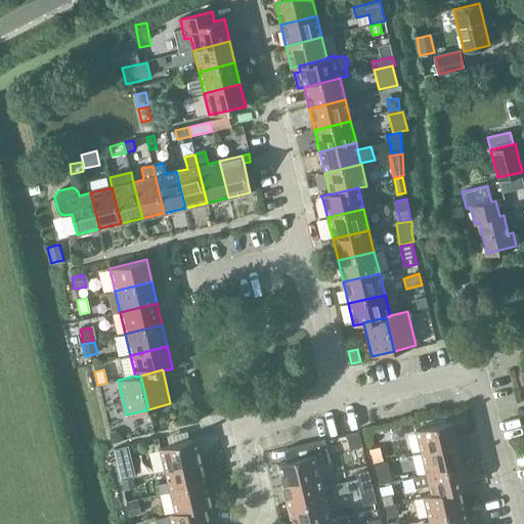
[(398,406),(382,412),(386,427),(403,422),(398,406)]
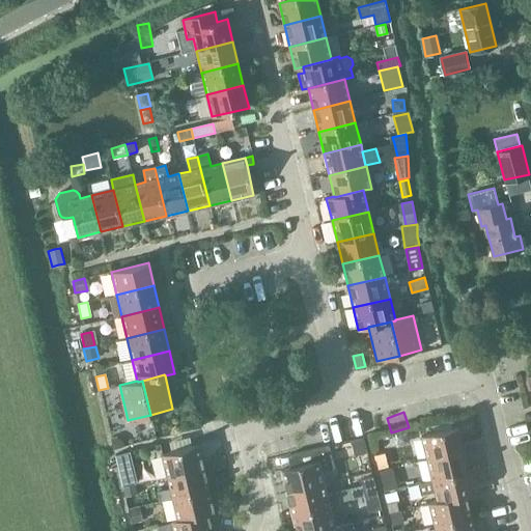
[(421,436),(426,458),(464,449),(457,427),(421,436)]
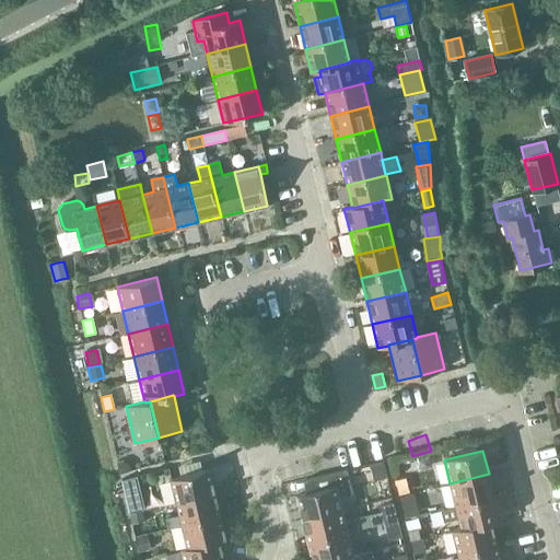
[(124,462),(117,463),(120,474),(130,471),(129,465),(124,462)]
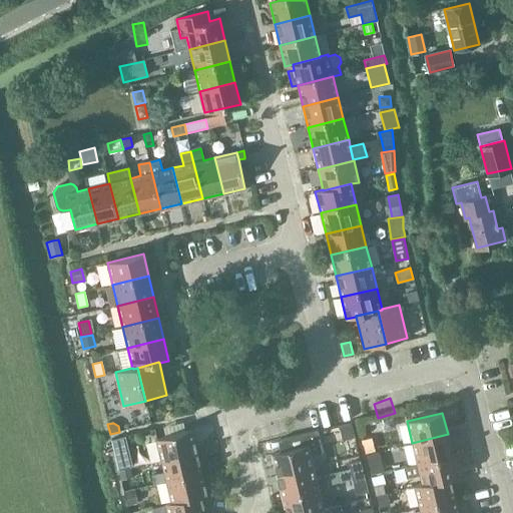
[(342,425),(339,426),(343,440),(355,437),(351,423),(342,425)]
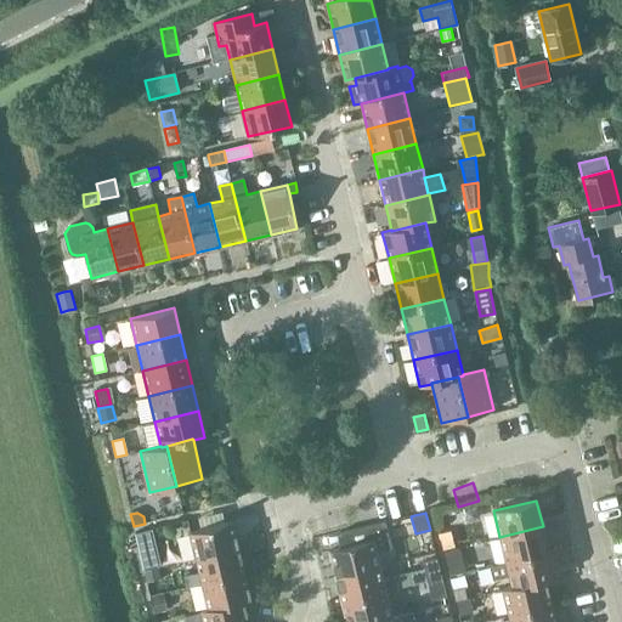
[(190,532),(196,559),(239,548),(232,522),(190,532)]
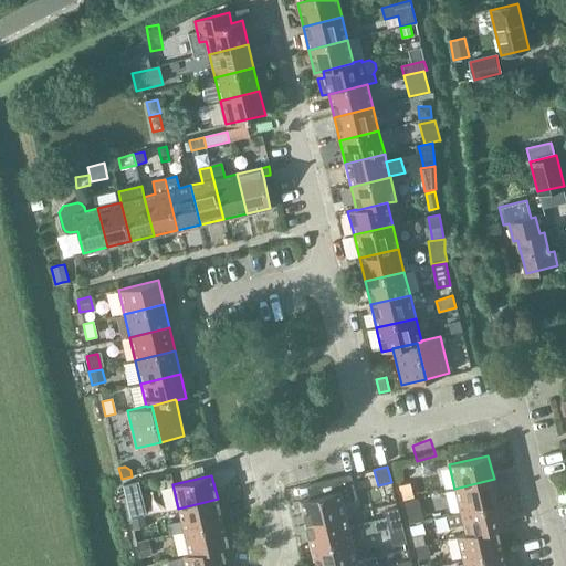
[(345,515),(342,502),(356,499),(350,475),(310,485),(312,499),(301,501),(306,525),(345,515)]
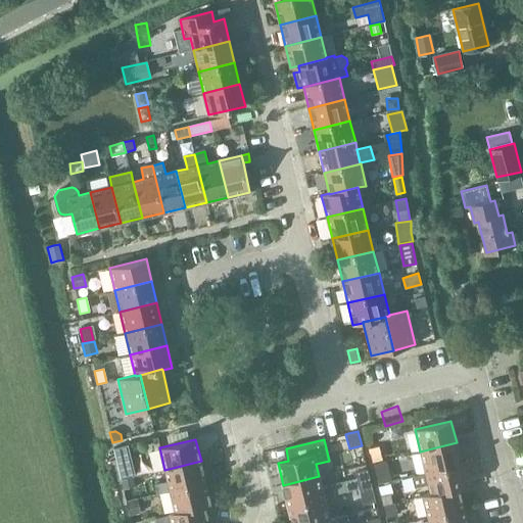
[(420,452),(425,473),(462,464),(457,442),(420,452)]
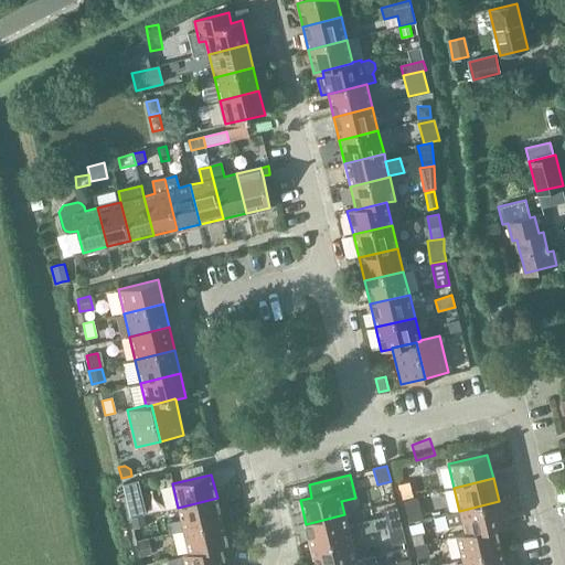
[(137,498),(150,498),(149,481),(137,482),(137,498)]
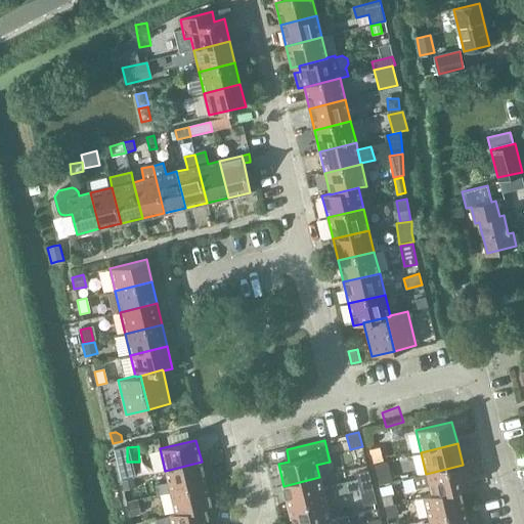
[(380,447),(369,449),(373,464),(383,461),(380,447)]
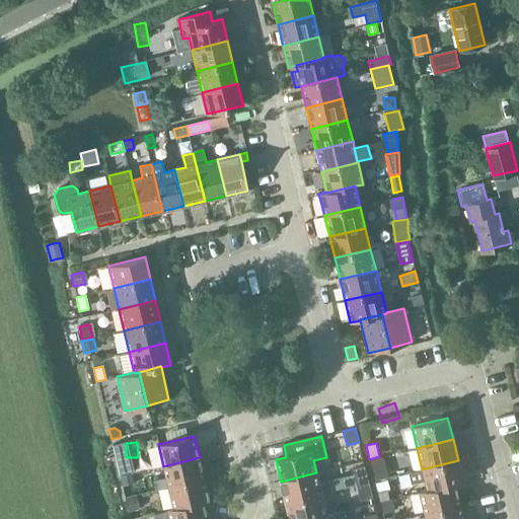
[(154,482),(157,491),(168,488),(205,478),(200,457),(163,466),(166,478),(154,482)]
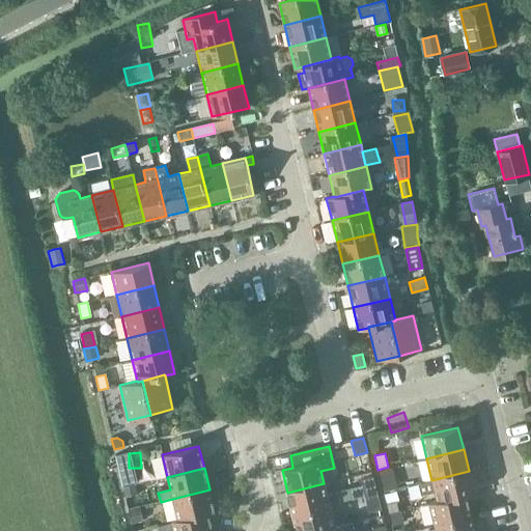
[(469,471),(431,480),(418,483),(420,494),(435,491),(437,501),(437,502),(466,495),(466,496),(474,494),(469,471)]
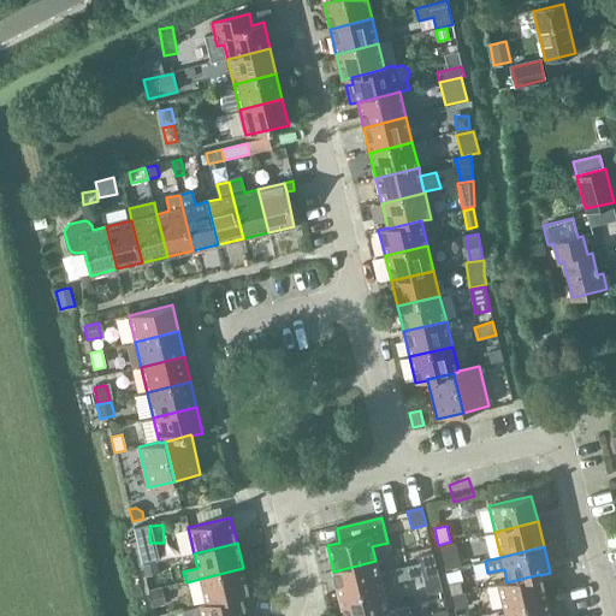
[(155,548),(138,551),(141,563),(159,558),(155,548)]
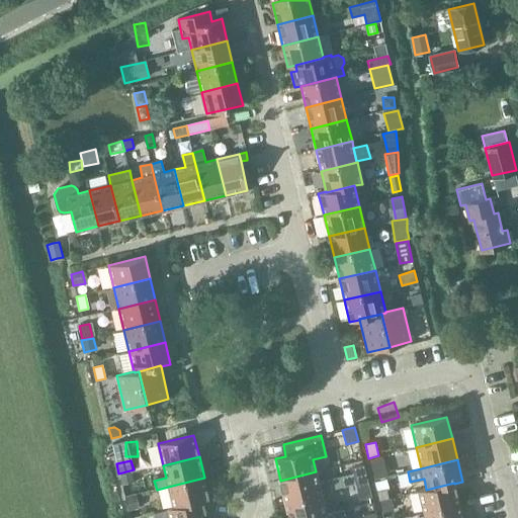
[(364,465),(352,468),(353,473),(356,485),(367,482),(364,465)]
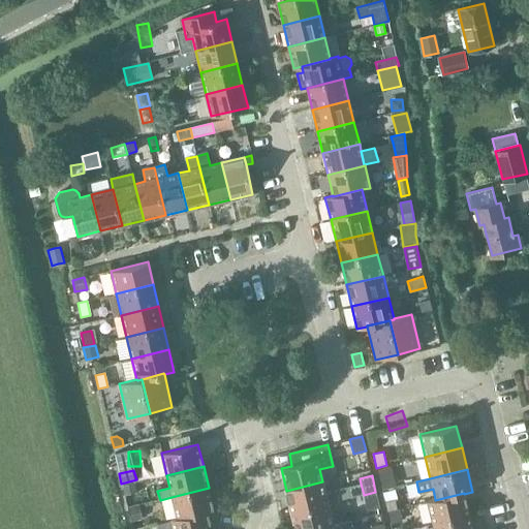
[(286,491),(291,512),(328,503),(338,501),(335,492),(325,494),(322,481),(286,491)]
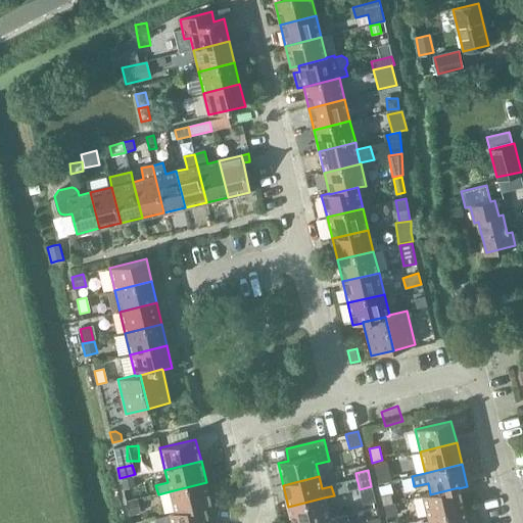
[(133,478),(122,481),(124,488),(135,485),(133,478)]
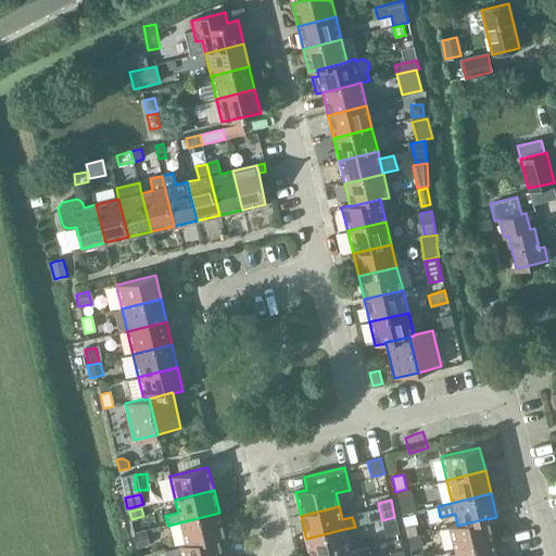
[(180,522),(186,544),(186,545),(218,538),(225,536),(219,513),(180,522)]
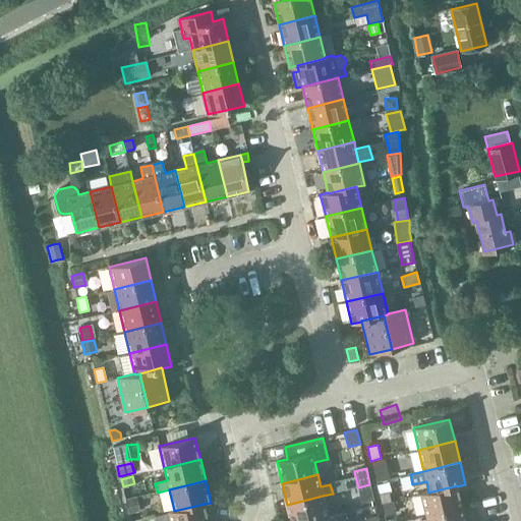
[(369,484),(358,487),(362,503),(373,500),(369,484)]
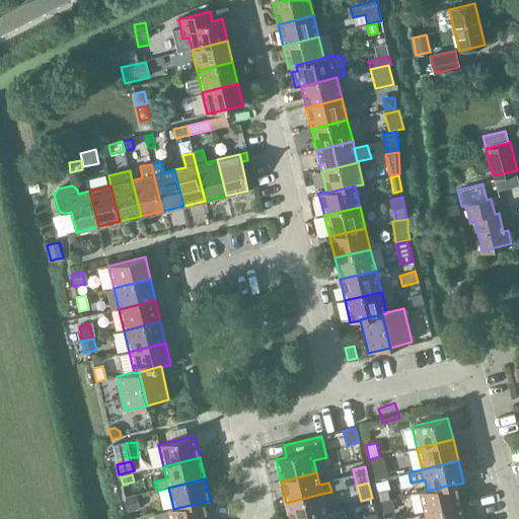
[(419,492),(425,514),(460,505),(455,485),(455,484),(427,491),(427,490),(419,492)]
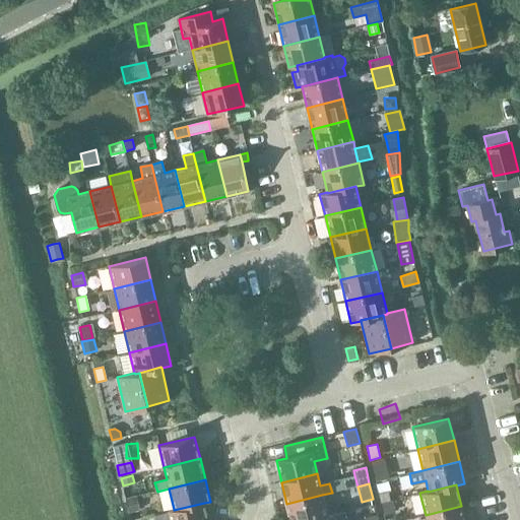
[(388,491),(378,494),(381,504),(382,503),(390,501),(388,491)]
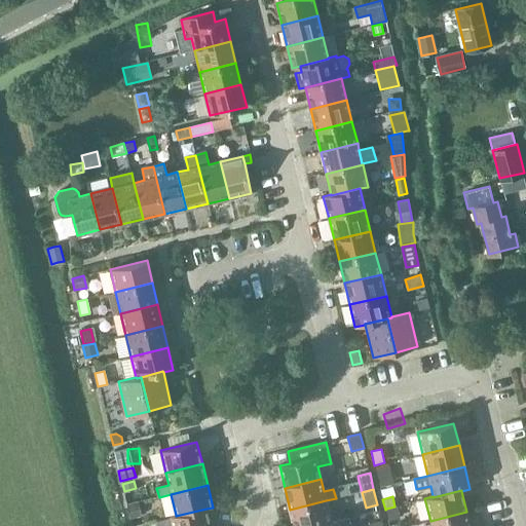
[(331,522),(326,500),(290,510),(293,525),(314,525),(331,522)]
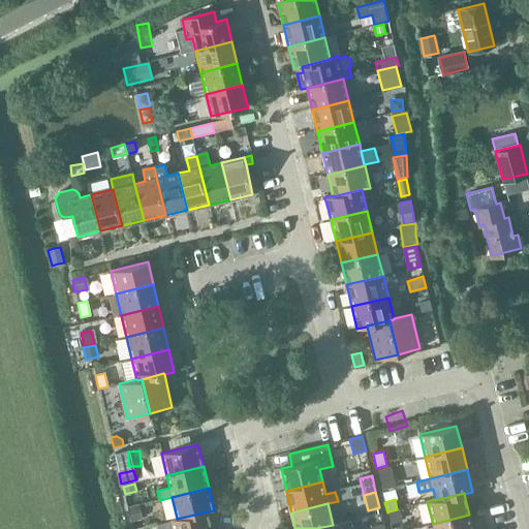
[(138,505),(129,507),(132,520),(142,518),(138,505)]
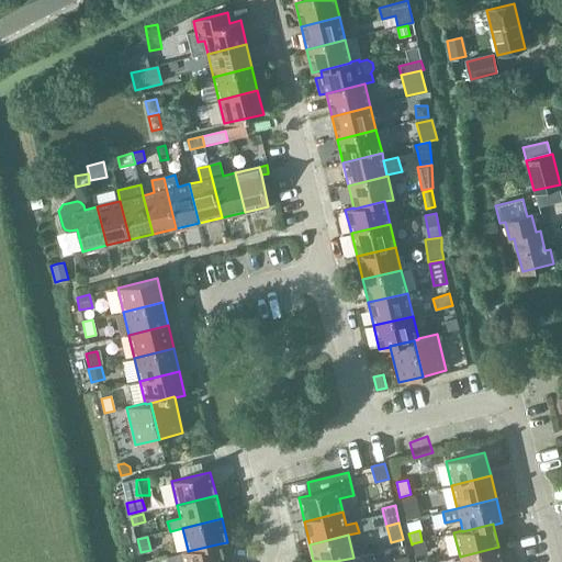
[(422,541),(413,543),(416,557),(425,554),(422,541)]
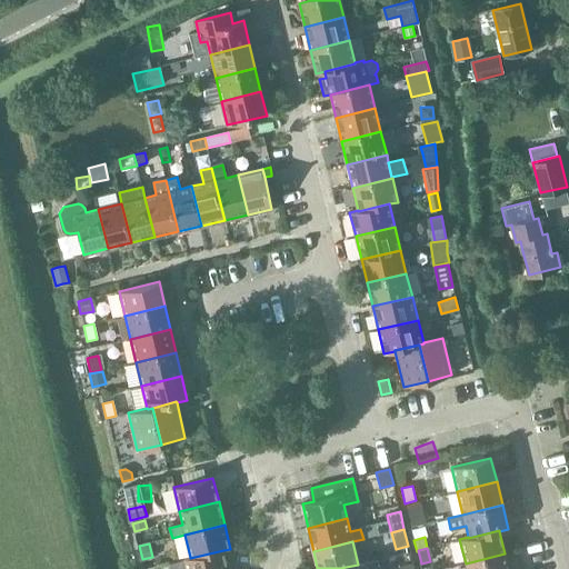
[(183,558),(186,568),(228,568),(223,550),(190,558),(190,557),(183,558)]
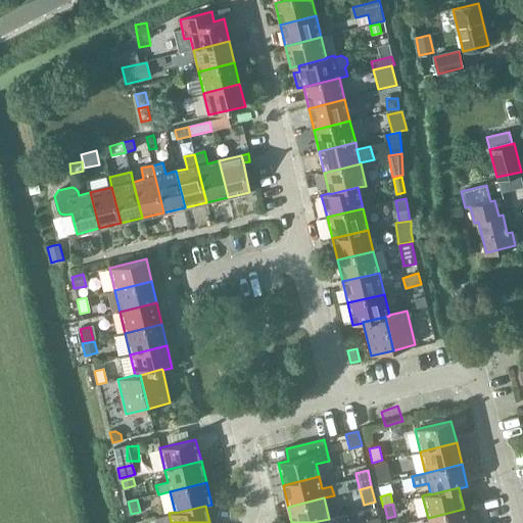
[(428,518),(428,522),(467,522),(464,509),(428,518)]
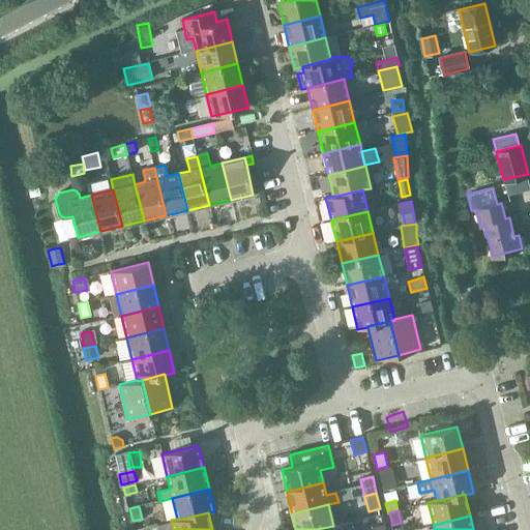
[(354,529),(352,521),(333,526),(317,529),(354,529)]
